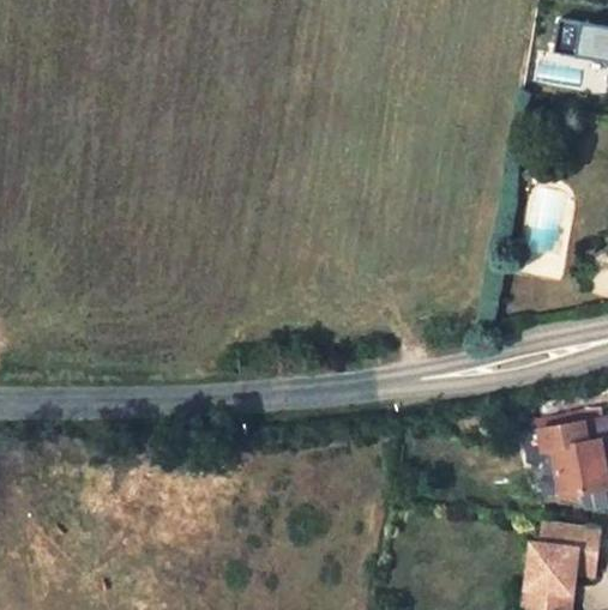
[(607,28),(564,20),(558,54),(607,62),(607,28)]
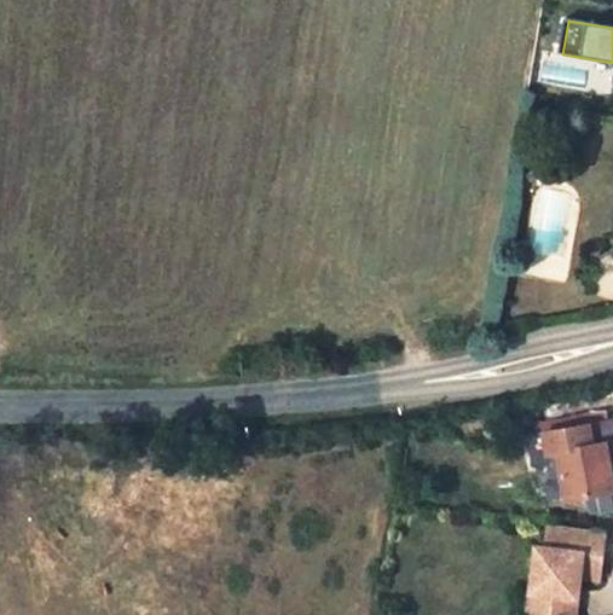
[(570,499),(612,493),(612,453),(611,442),(612,442),(612,421),(549,429),(551,452),(564,451),(566,475),(570,499)]
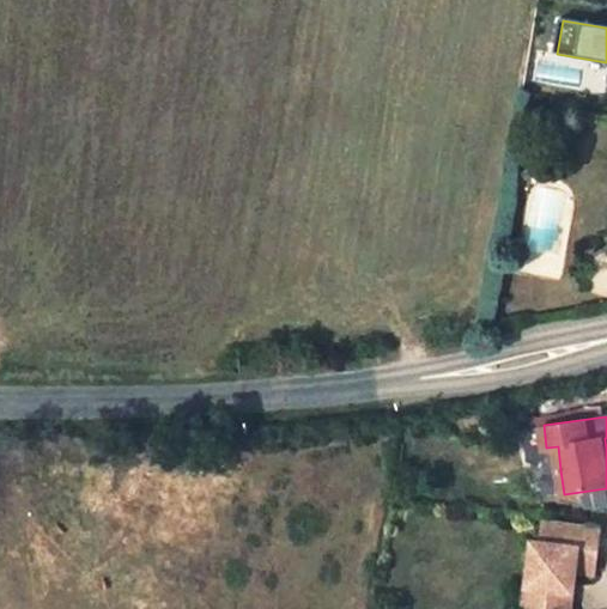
[(558,446),(546,448),(550,473),(560,470),(558,446)]
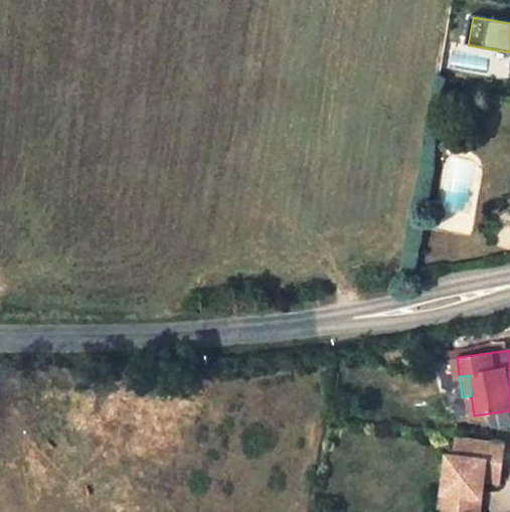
[(452,459),(443,458),(438,490),(445,491),(442,511),(476,511),(481,481),(499,482),(504,443),(455,437),(452,459)]
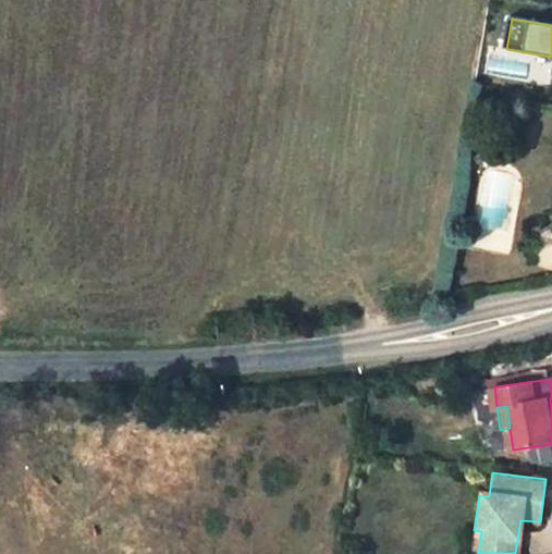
[(478,553),(481,531),(474,530),(469,553),(478,553)]
